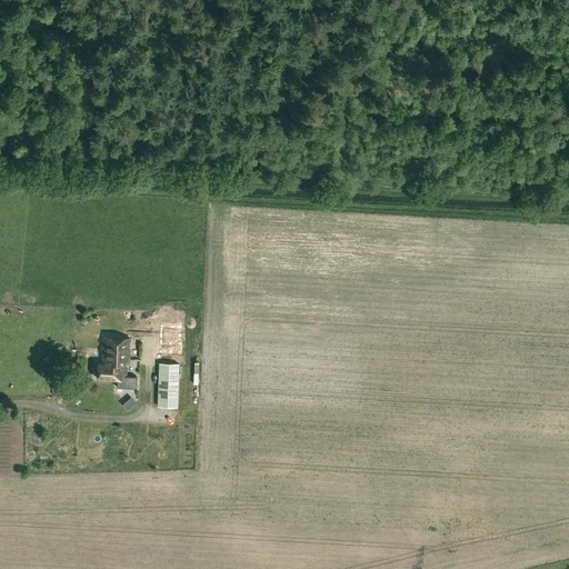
[(179,328),(161,327),(159,355),(178,356),(179,328)]
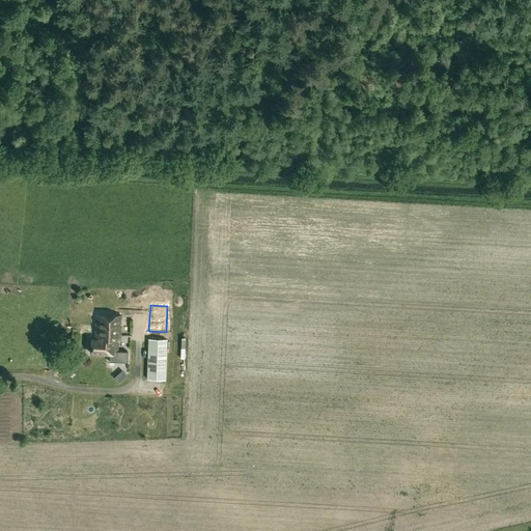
[(95,314),(95,339),(117,339),(120,339),(120,315),(95,314)]
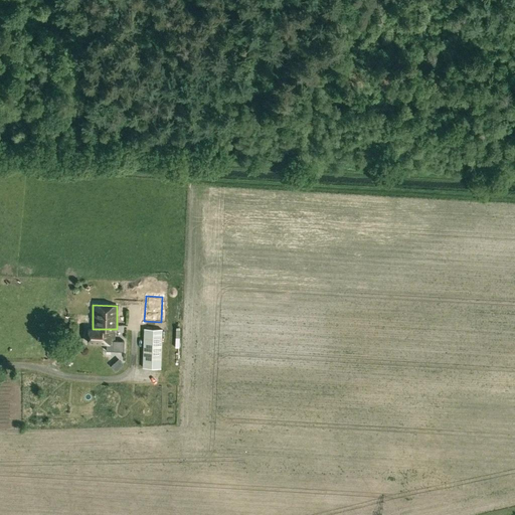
[(114,343),(114,329),(93,329),(88,329),(88,343),(114,343)]
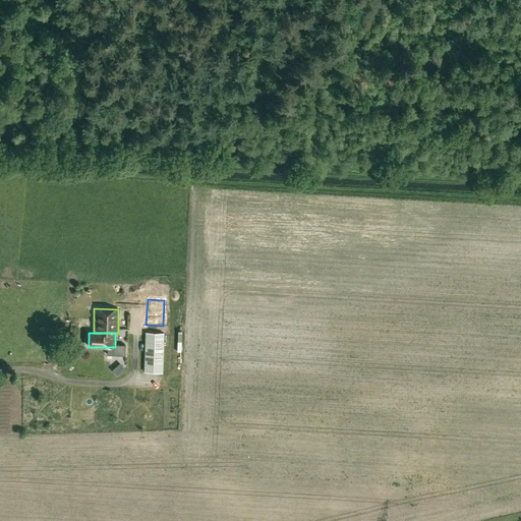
[(143,372),(162,372),(163,333),(146,333),(143,372)]
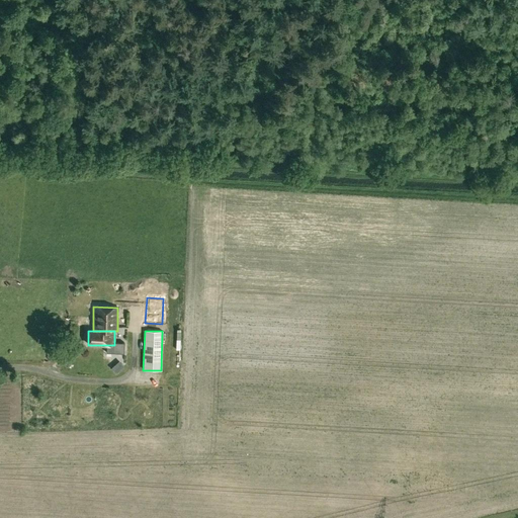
[(110,367),(116,373),(124,366),(119,361),(110,367)]
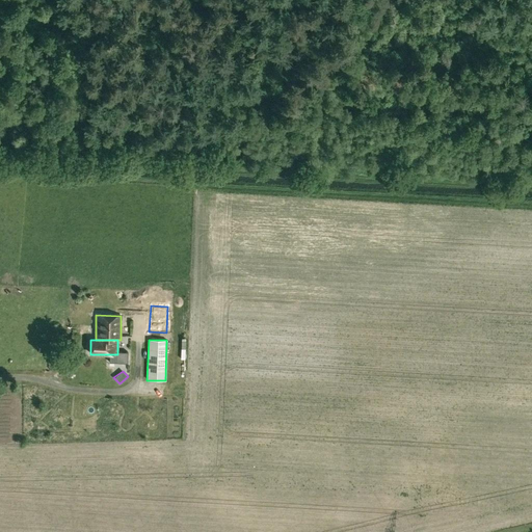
All buildings are outlined.
